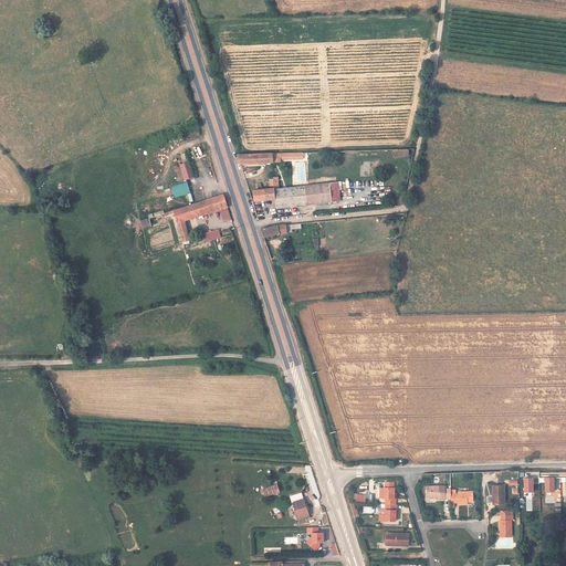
[(278,156),(278,155),(236,156),(238,165),(279,164),(279,161),(278,156)]
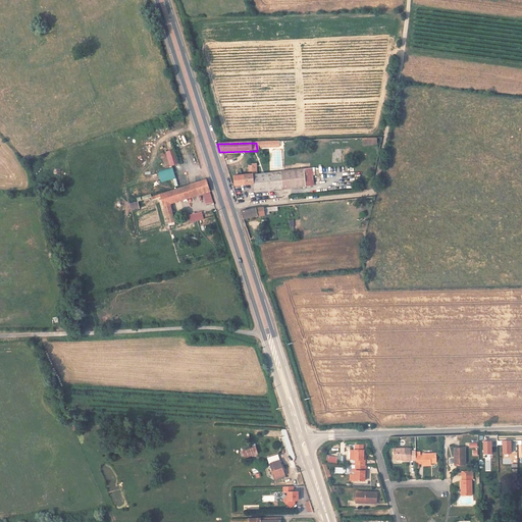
[(173,149),(165,152),(170,166),(177,163),(173,149)]
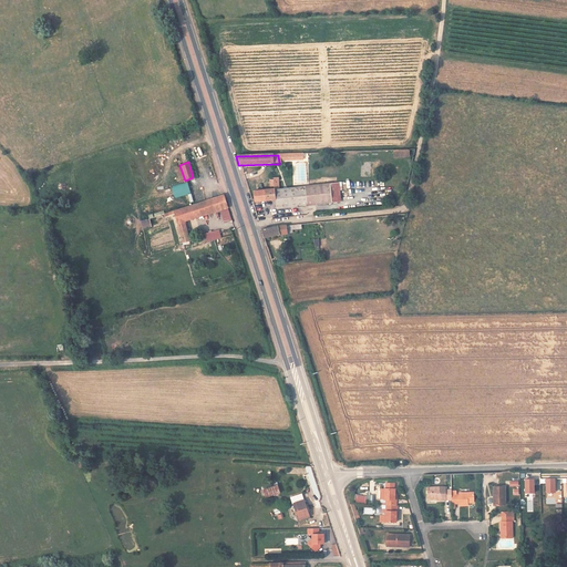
[(187,183),(173,187),(175,197),(189,193),(187,183)]
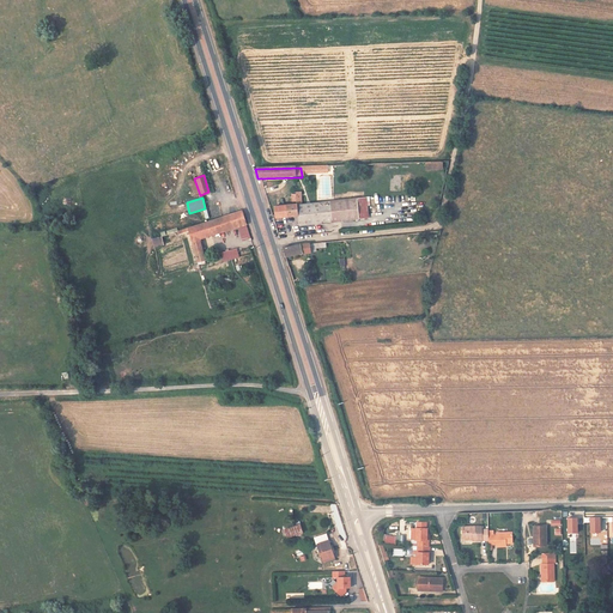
[(299,206),(295,206),(296,217),(297,228),(366,219),(365,207),(364,199),(299,206)]
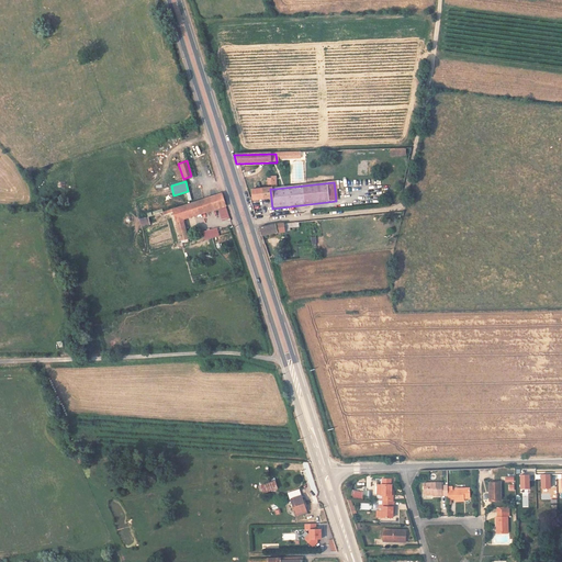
[(251,201),(271,199),(270,189),(269,189),(249,191),(251,201)]
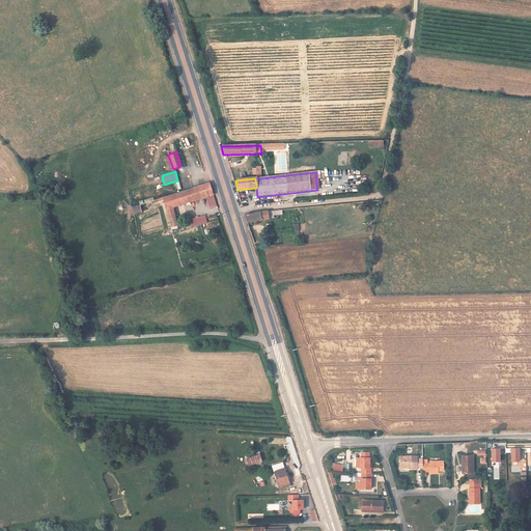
[(164,197),(172,227),(179,226),(173,206),(206,196),(213,194),(214,194),(211,183),(207,184),(164,197)]
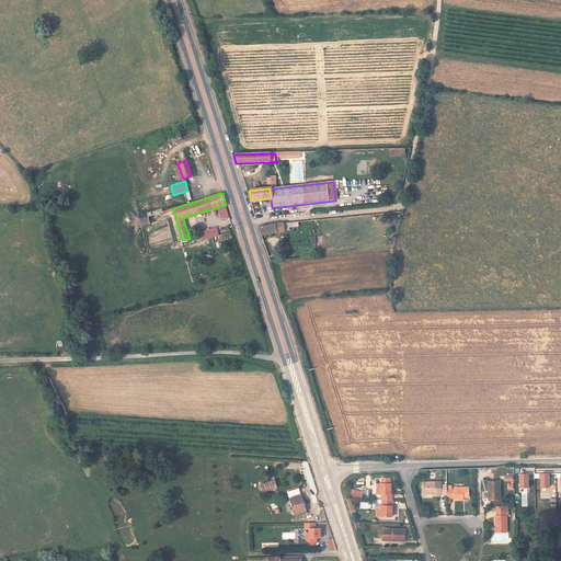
[(225,205),(218,207),(221,219),(229,217),(225,205)]
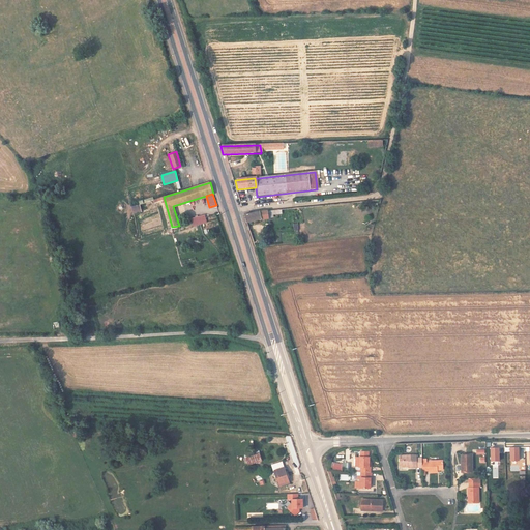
[(140,205),(130,206),(133,213),(142,212),(140,205)]
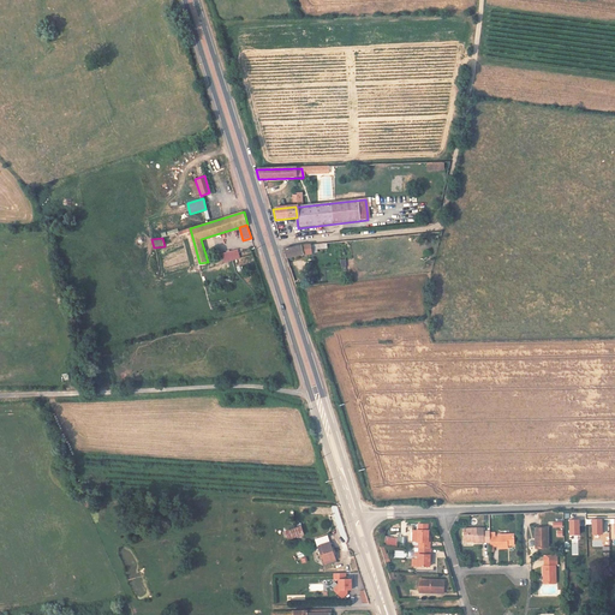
[(284,252),(286,258),(309,256),(312,256),(311,245),(287,248),(284,252)]
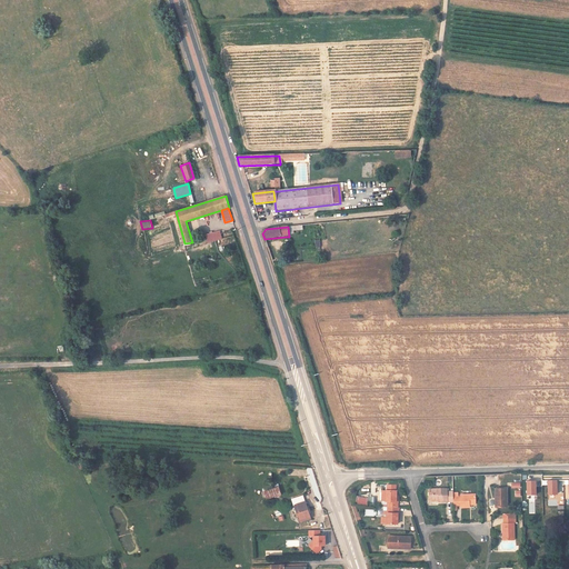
[(208,241),(222,238),(220,230),(206,233),(208,241)]
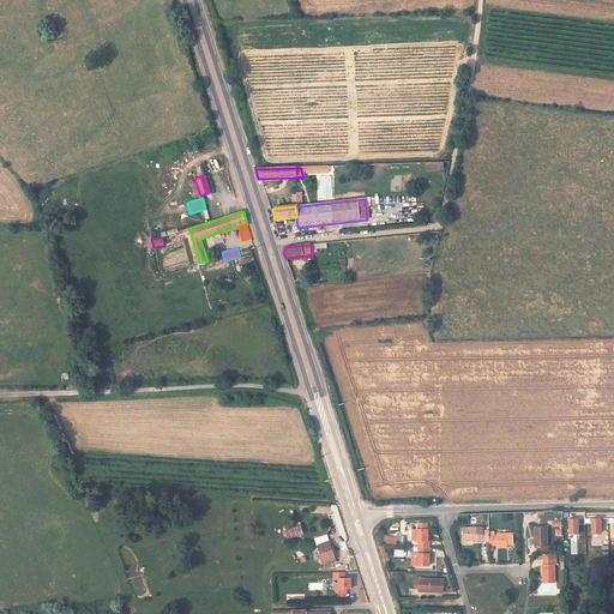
[(337,516),(333,505),(327,505),(335,524),(339,523),(337,516)]
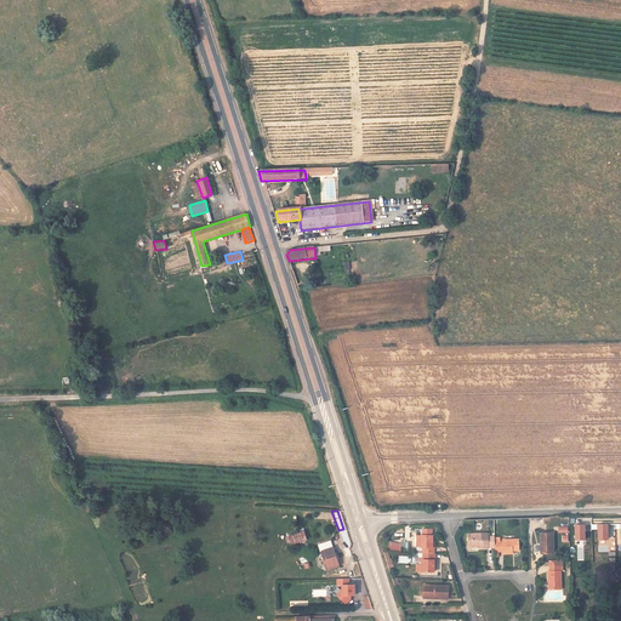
[(604,524),(598,524),(599,540),(608,540),(608,524),(604,524)]
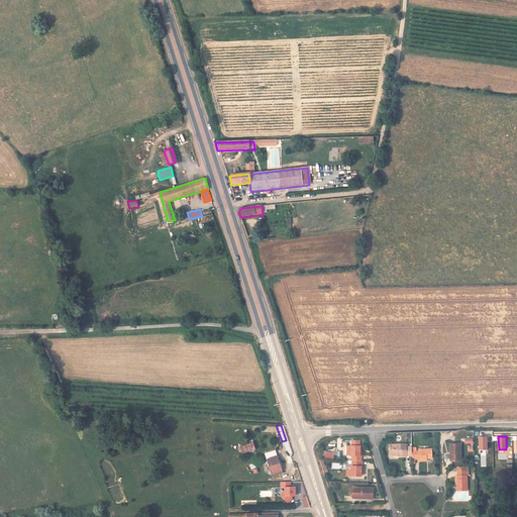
[(487,437),(479,437),(479,449),(487,449),(487,437)]
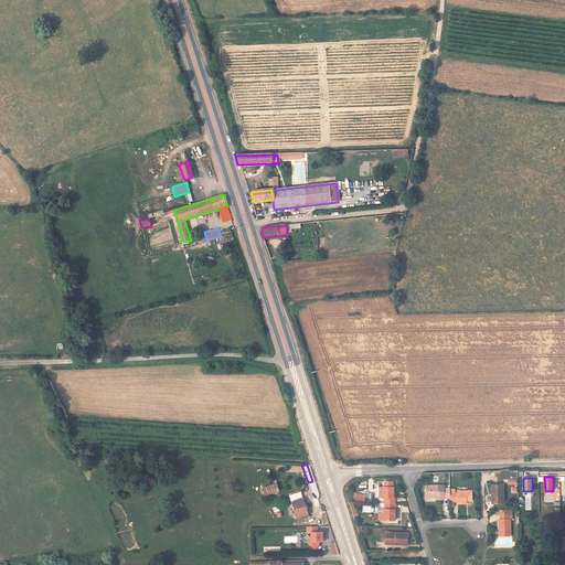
[(262,489),(264,496),(280,490),(278,483),(262,489)]
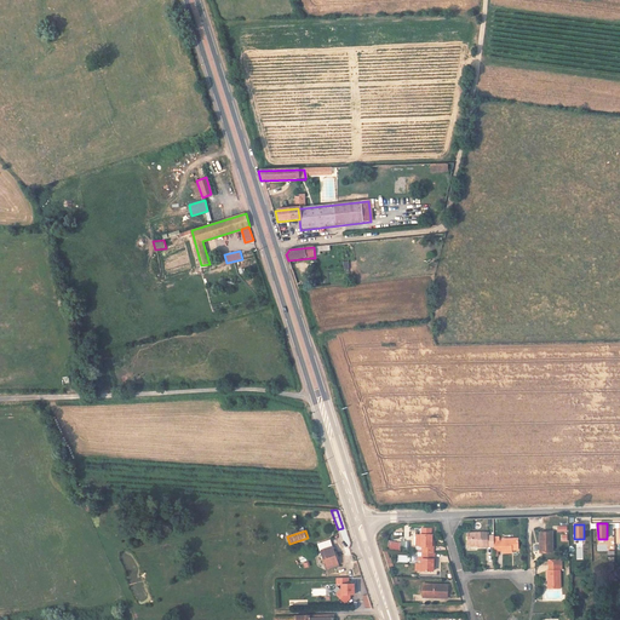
[(539,533),(540,544),(543,544),(543,552),(552,552),(551,532),(539,533)]
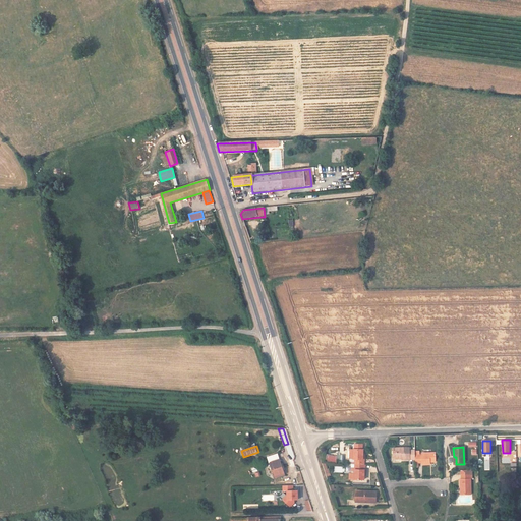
[(351,468),(360,468),(360,459),(359,459),(359,448),(353,448),(353,452),(350,452),(349,462),(351,462),(351,468)]
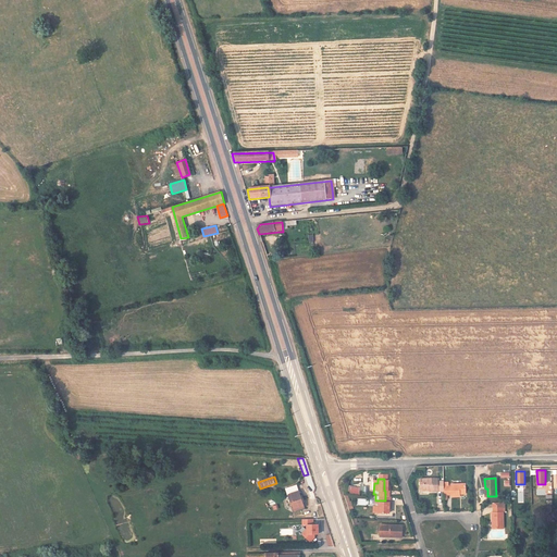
[(443,493),(443,487),(443,482),(436,482),(436,479),(419,480),(419,490),(429,489),(429,491),(429,493),(443,493)]
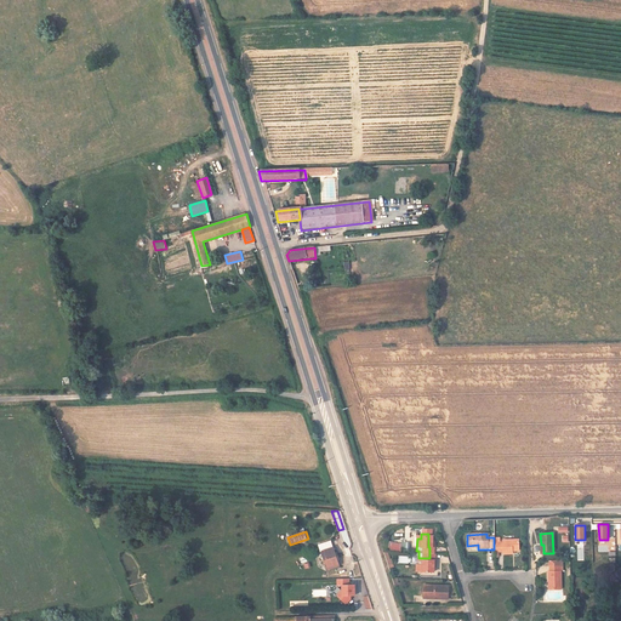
[(320,551),(326,569),(337,565),(329,540),(315,545),(318,551),(320,551)]
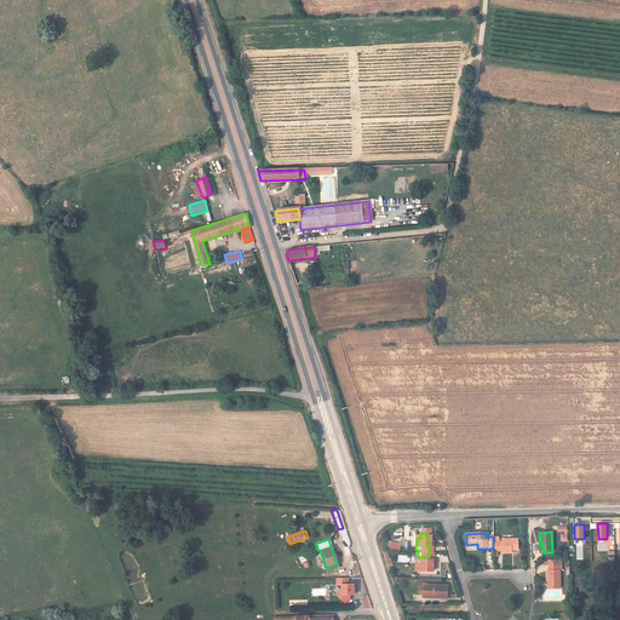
[(493,543),(493,549),(493,552),(501,552),(501,554),(510,554),(510,551),(517,551),(516,539),(501,540),(501,543),(493,543)]
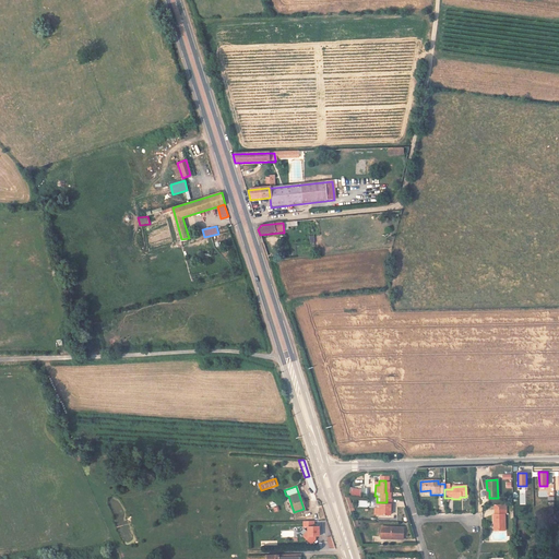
[(360,496),(363,488),(351,487),(349,495),(360,496)]
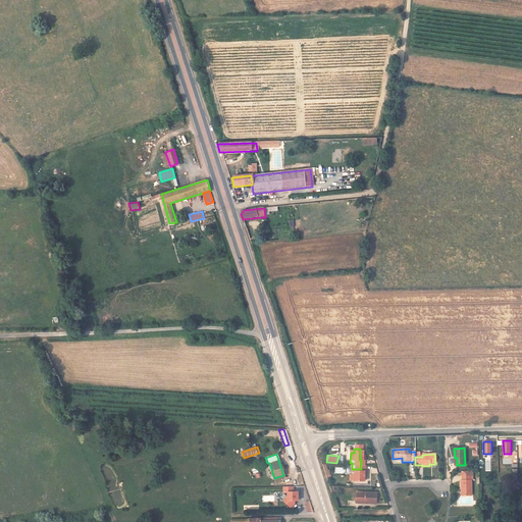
[(361,469),(352,469),(351,484),(361,484),(361,479),(362,469),(361,469)]
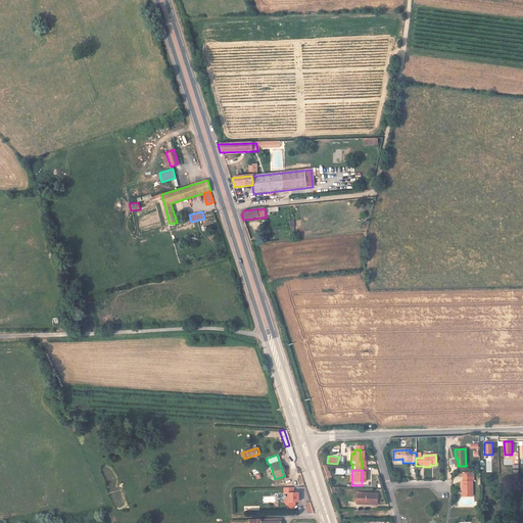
[(472,496),(472,481),(462,482),(461,482),(461,497),(472,496)]
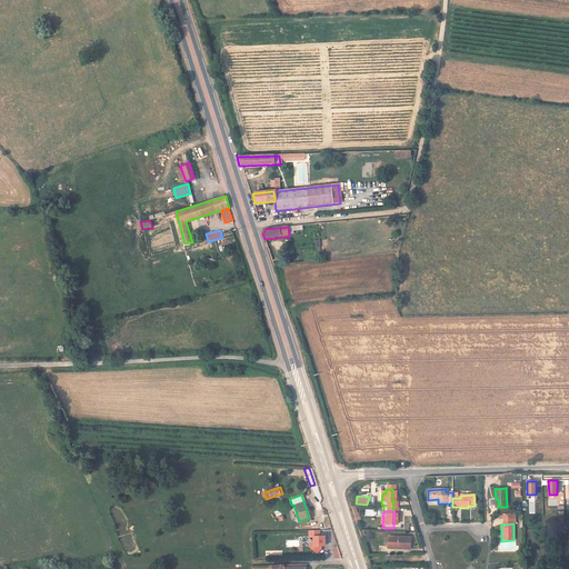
[(318,531),(308,531),(308,537),(312,537),(312,541),(312,546),(309,549),(315,553),(319,549),(319,546),(323,546),(323,536),(318,537),(318,531)]
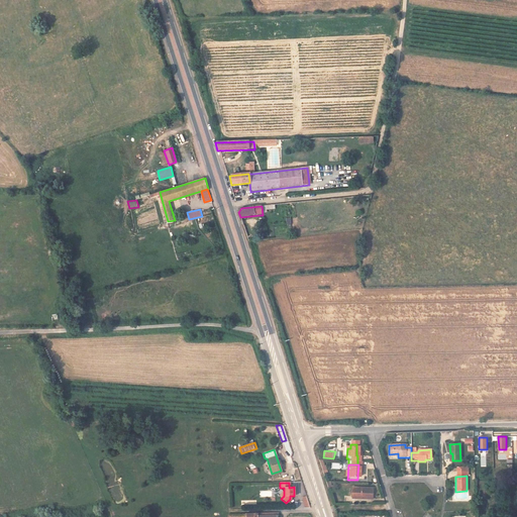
[(352,503),(352,501),(360,502),(360,503),(369,504),(370,493),(348,491),(348,503),(352,503)]
